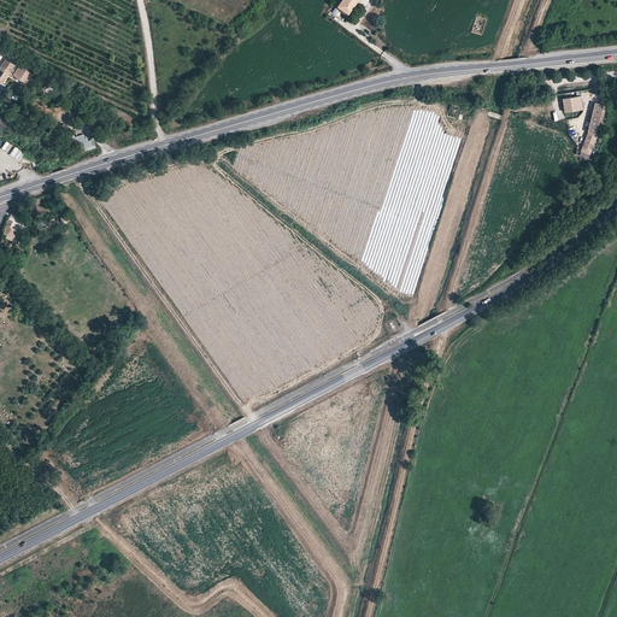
[(359,0),(344,0),(338,7),(344,11),(348,16),(359,0)]
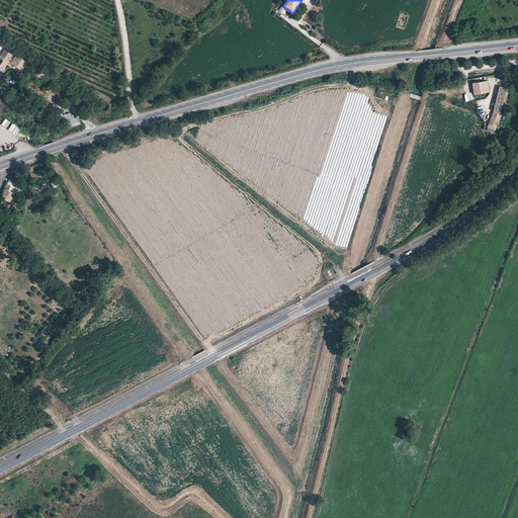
[(0,57),(0,67),(3,70),(8,61),(22,71),(27,63),(6,49),(0,57)]
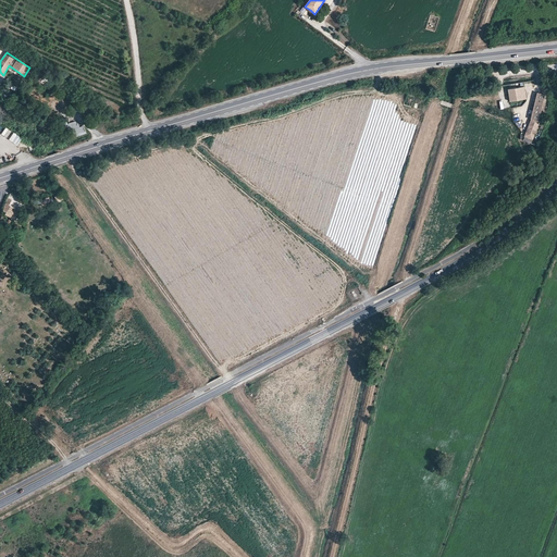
[(524,87),(508,89),(510,101),(525,99),(524,87)]
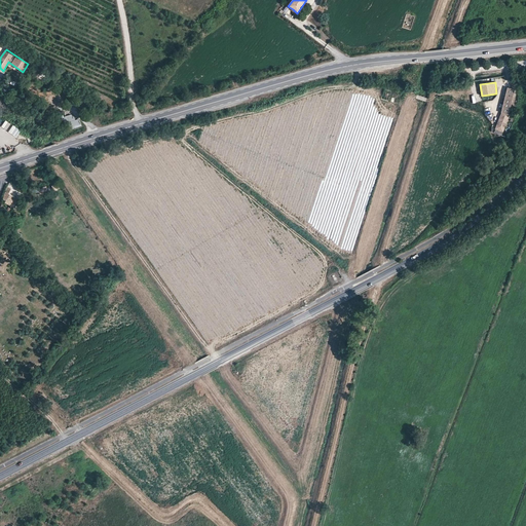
[(512,100),(513,96),(514,89),(506,87),(504,99),(500,112),(502,113),(508,114),(509,110),(510,108),(512,100)]
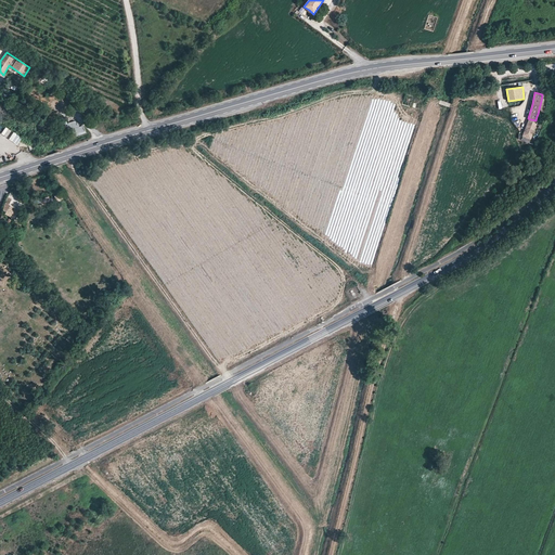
[(538,121),(536,120),(530,119),(523,136),(528,139),(531,139),(538,121)]
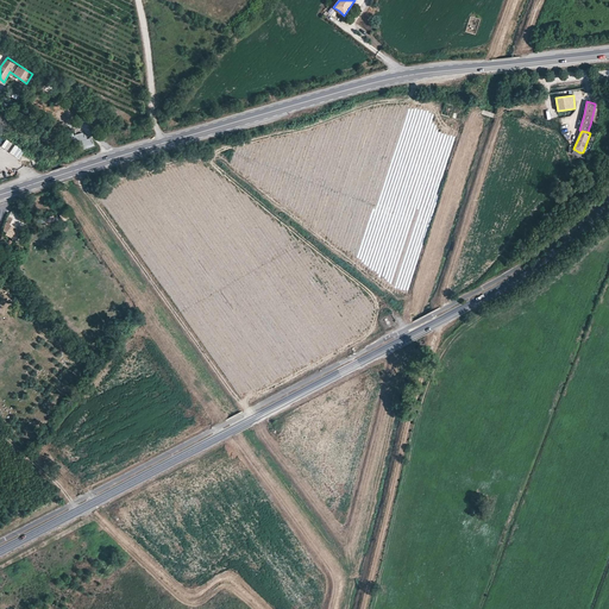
[(94,146),(92,138),(86,139),(85,133),(75,135),(79,150),(94,146)]
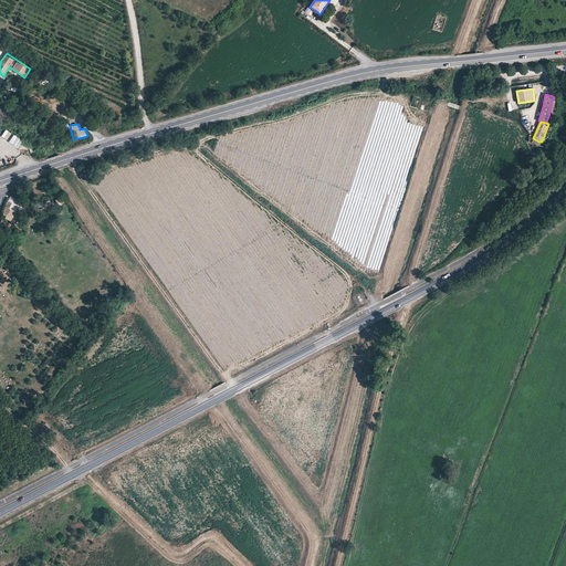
[(6,205),(3,213),(7,215),(6,217),(11,221),(17,212),(9,208),(12,202),(8,200),(6,205)]
